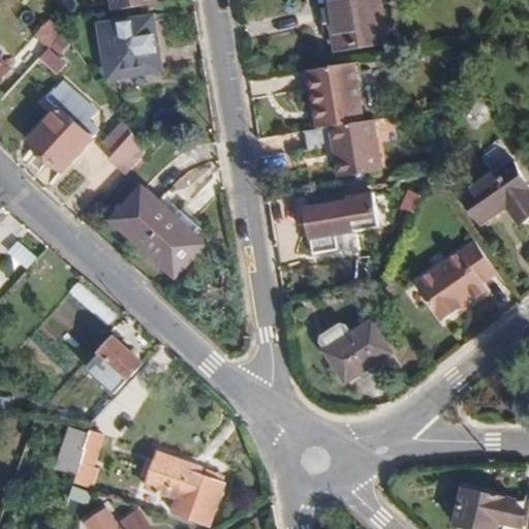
[(157,4),(156,0),(113,0),(114,10),(157,4)]
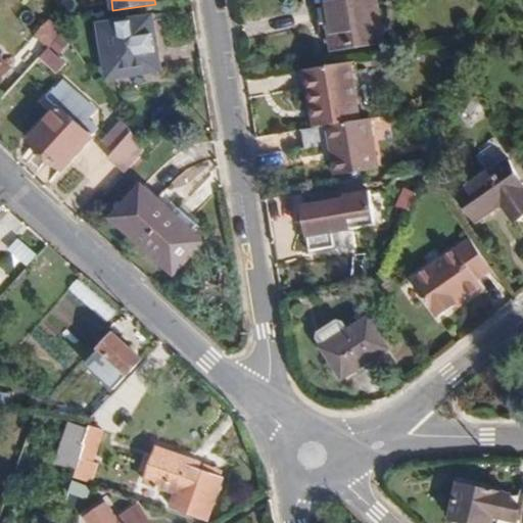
[(383,42),(377,0),(323,0),(331,50),(383,42)]
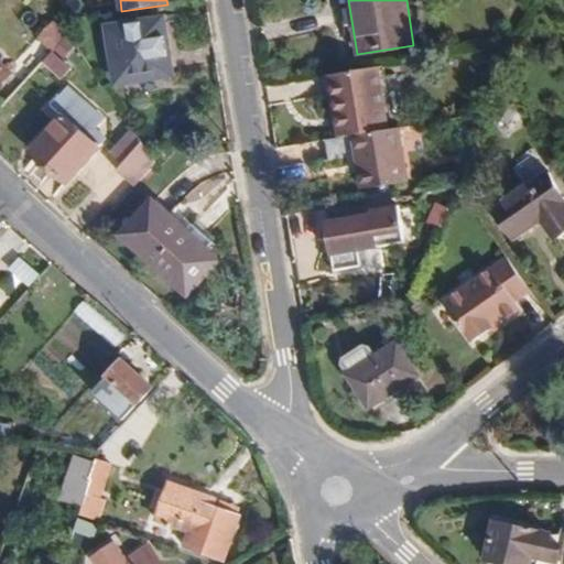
[(173,75),(165,18),(108,24),(117,83),(173,75)]
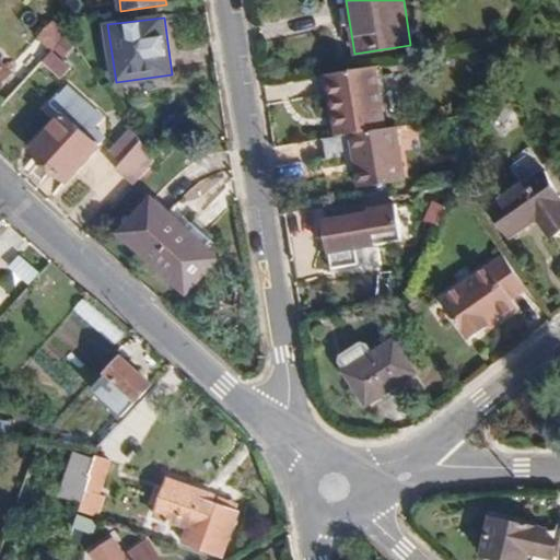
[(72,69),(51,48),(41,60),(62,80),(72,69)]
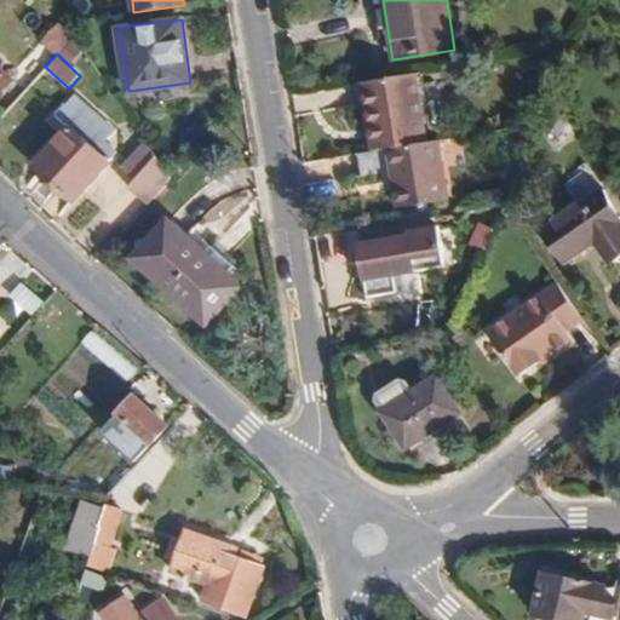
[(0,95),(13,81),(0,67),(0,95)]
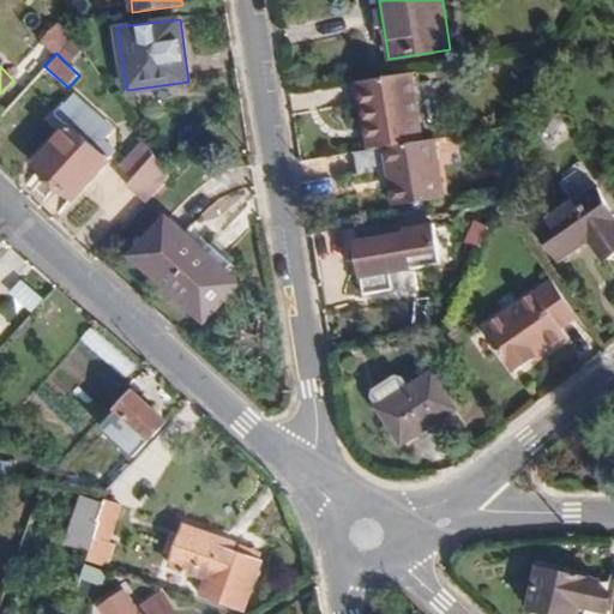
[(422,140),(411,72),(357,82),(367,149),(384,146),(422,140)]
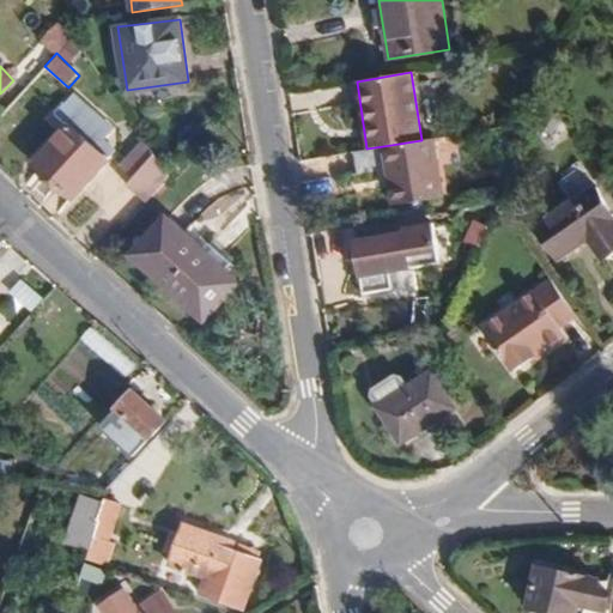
[(103,138),(108,132),(89,115),(92,110),(72,92),(54,113),(68,125),(35,163),(76,196),(109,158),(107,157),(114,147),(103,138)]
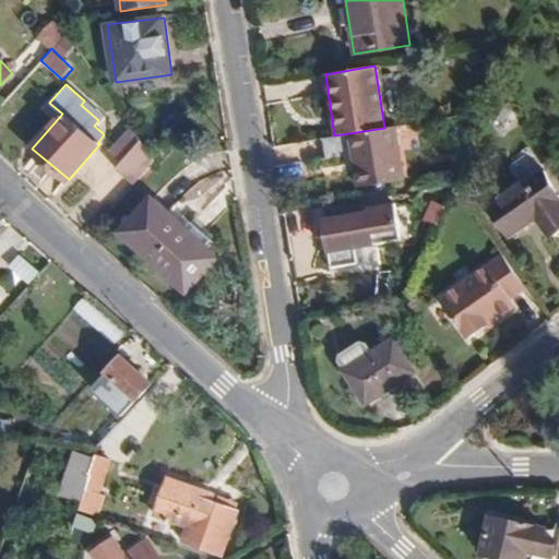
[(405,179),(397,126),(384,128),(349,133),(357,187),(405,179)]
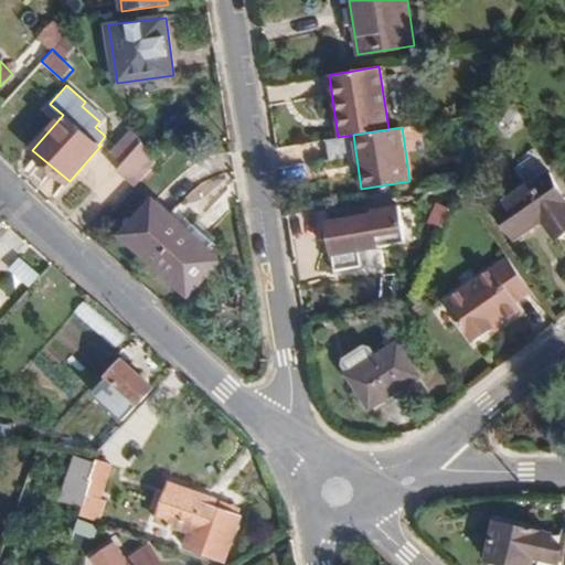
[(123,163),(142,141),(135,129),(113,153),(123,163)]
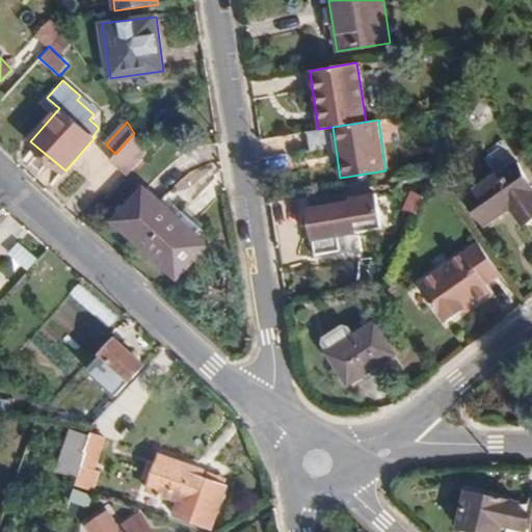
[(149,154),(134,133),(110,160),(127,177),(149,154)]
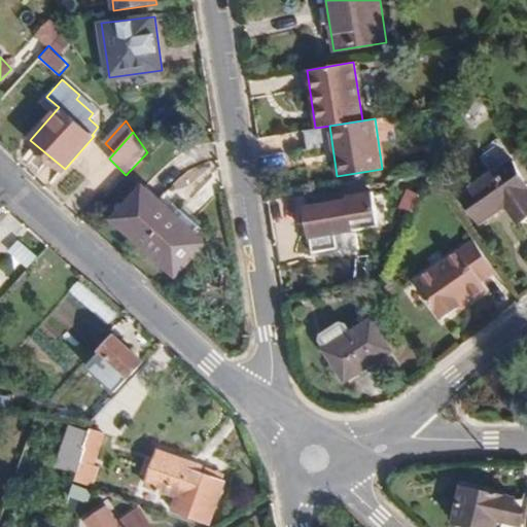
[(526,218),(526,186),(513,165),(462,197),(480,225),(507,208),(518,224),(526,218)]
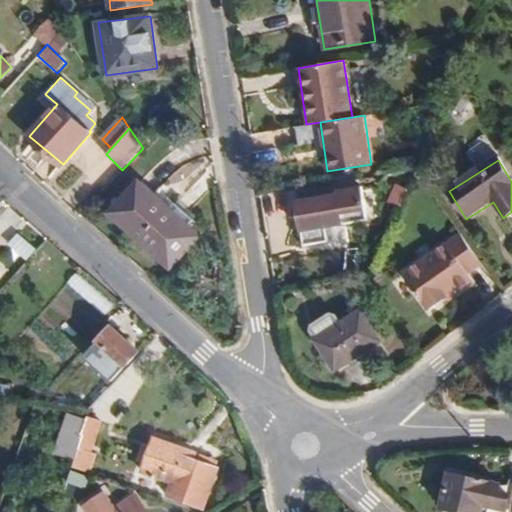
[(170,269),(200,236),(139,180),(108,212),(170,269)]
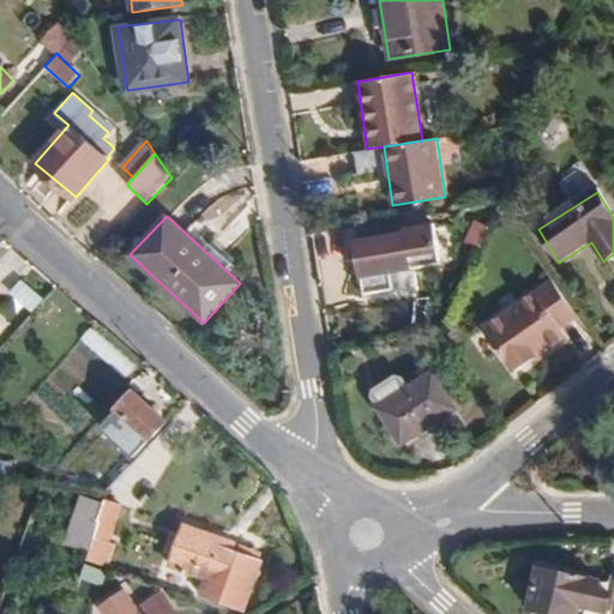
[(480,248),(489,227),(475,221),(465,244),(480,248)]
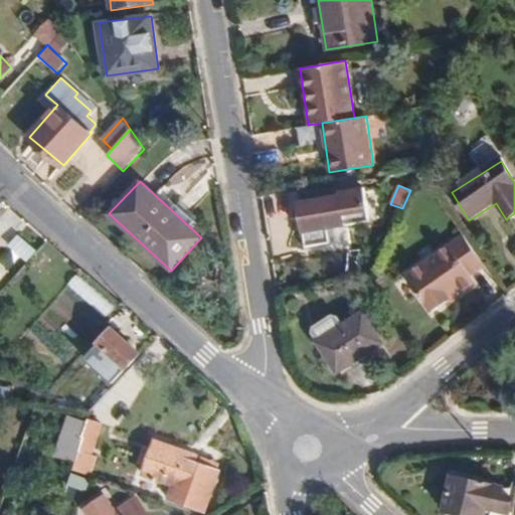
[(369,222),(364,187),(339,191),(339,195),(298,201),(305,245),(330,242),(328,228),(369,222)]
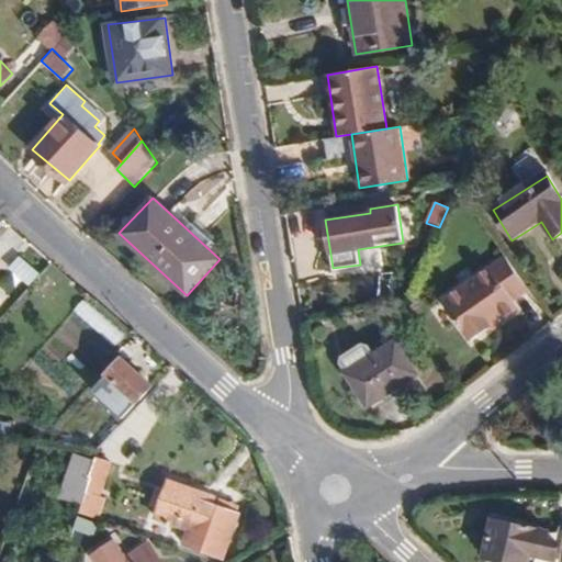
[(9,271),(32,285),(41,271),(18,257),(9,271)]
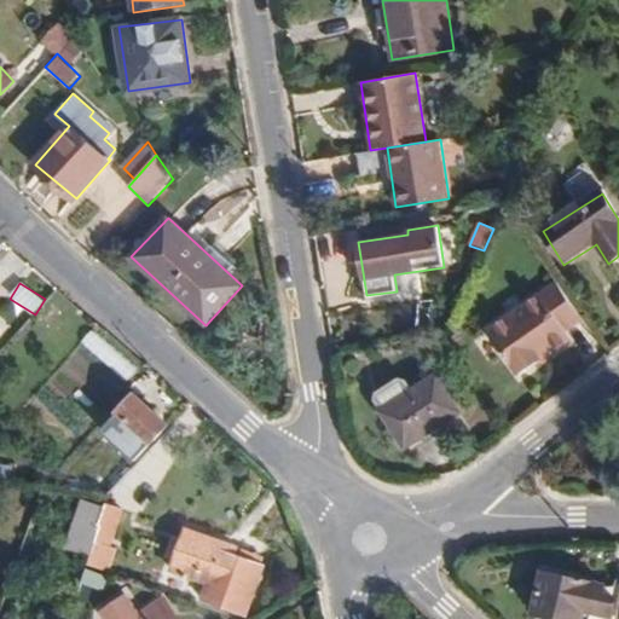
[(572,339),(568,331),(583,319),(557,283),(489,329),(519,375),(572,339)]
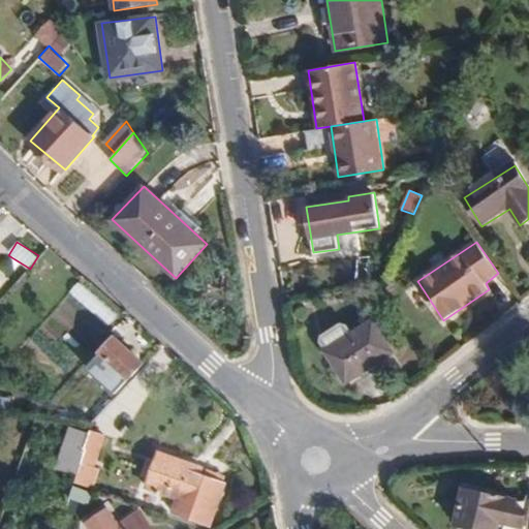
[(76,285),(70,294),(110,321),(116,313),(76,285)]
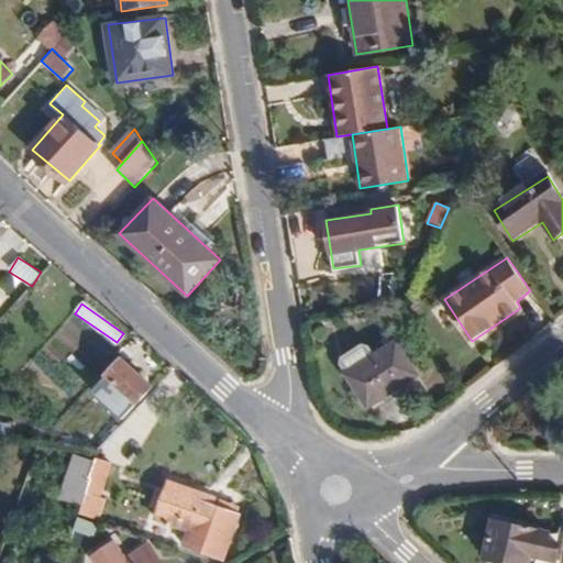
[(420,376),(398,341),(348,373),(371,409),(420,376)]
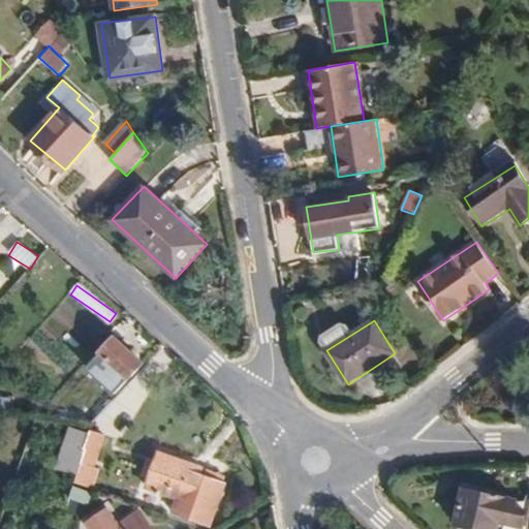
[(128,381),(149,361),(121,334),(101,356),(128,381)]
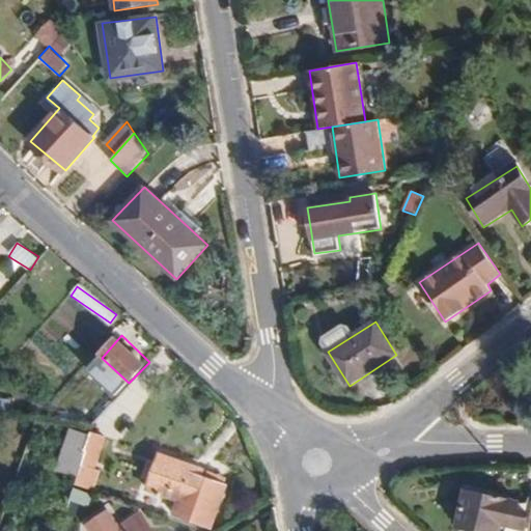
[(92,425),(112,404),(103,395),(77,424),(83,424),(92,425)]
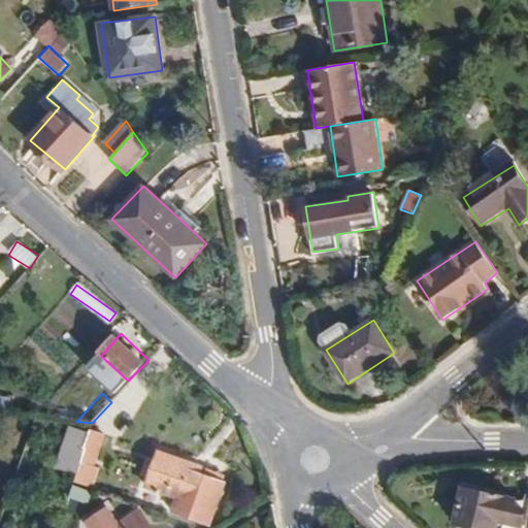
[(89,431),(92,423),(83,422),(80,433),(88,435),(89,431)]
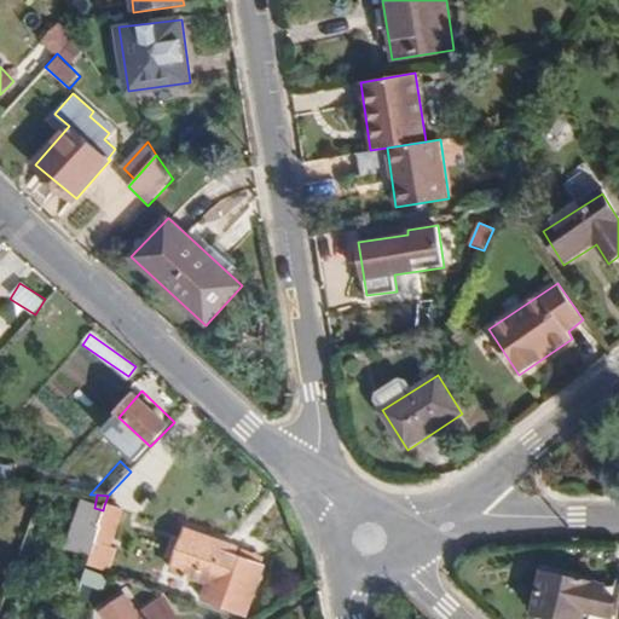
[(96,530),(103,510),(94,508),(80,503),(63,550),(86,557),(96,530)]
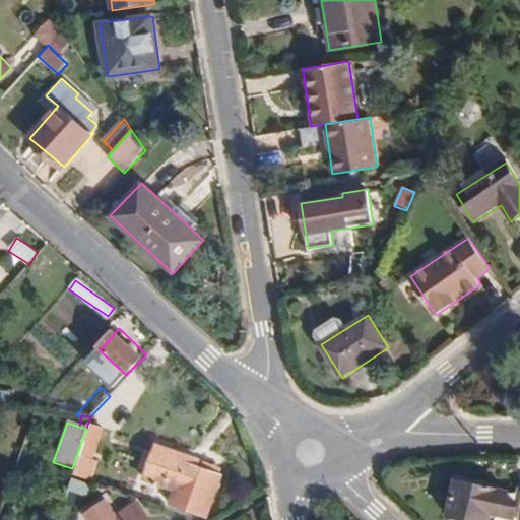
[(91,460),(103,430),(87,425),(86,429),(80,445),(83,445),(73,476),(89,481),(96,463),(91,460)]
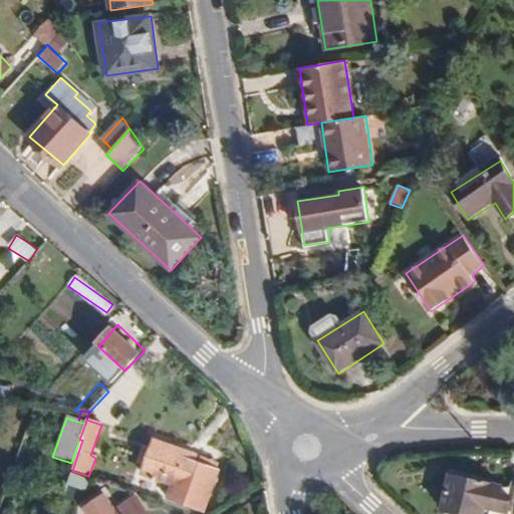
[(204,513),(219,471),(195,463),(196,456),(153,440),(141,475),(171,486),(166,499),(204,513)]
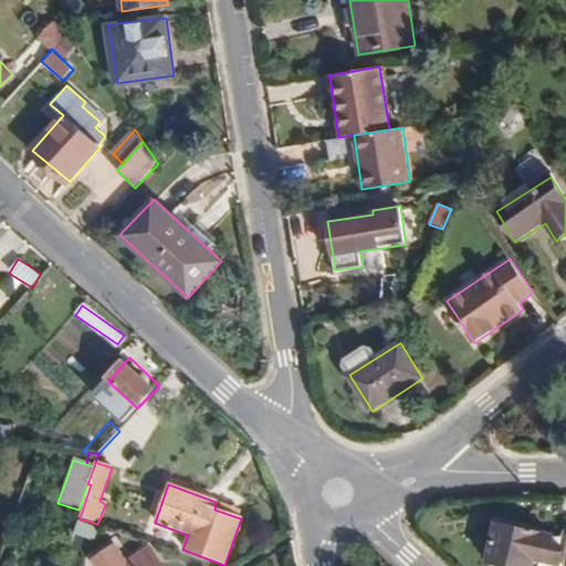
[(565,565),(565,537),(551,537),(496,523),(486,563),(502,565),(534,565),(536,561),(540,561),(538,565),(565,565)]
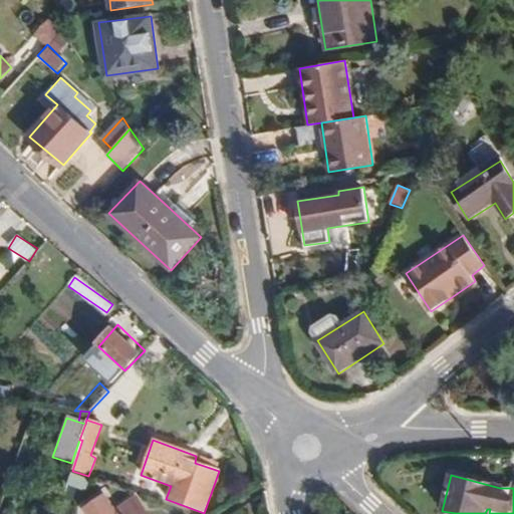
[(147,513),(135,496),(111,512),(100,495),(79,509),(82,513),(147,513)]
